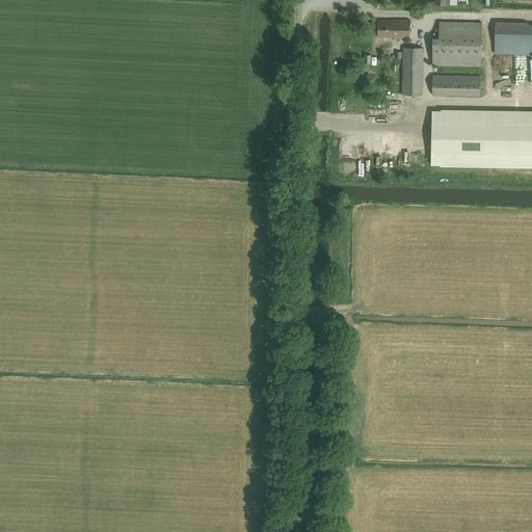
[(394,37),(409,38),(410,20),(393,20),(393,21),(378,21),(377,36),(394,37)]
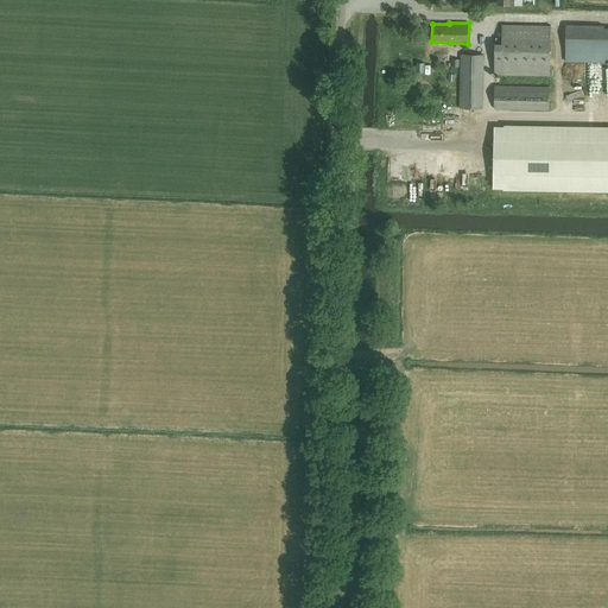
[(607,27),(606,29),(606,25),(567,24),(565,61),(607,62),(607,27)]
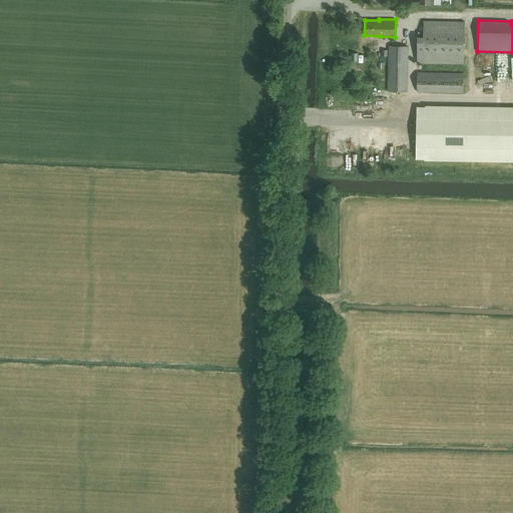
[(424,21),(424,32),(418,32),(417,62),(464,64),(464,21),(424,21)]
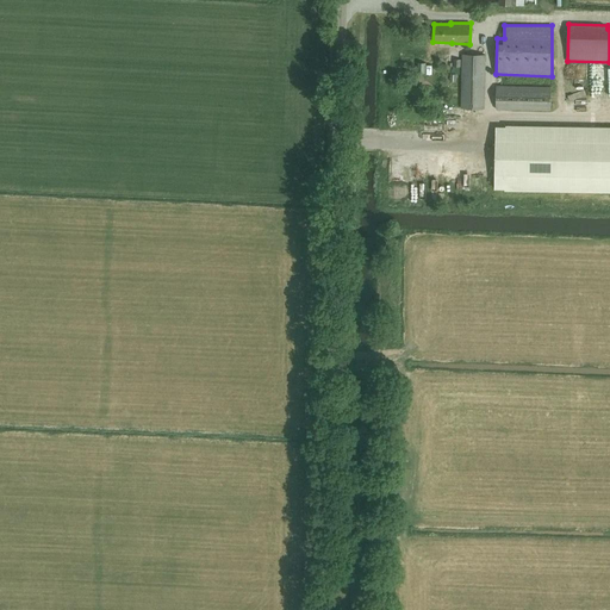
[(461,109),(484,109),(485,55),(462,54),(461,109)]
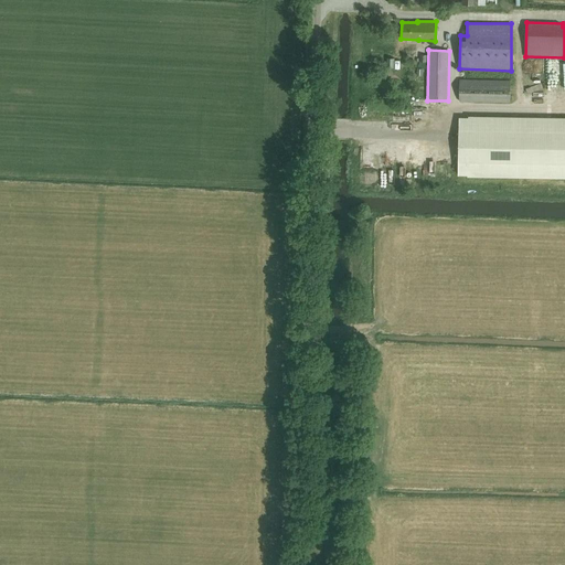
[(510,103),(511,81),(459,78),(459,102),(510,103)]
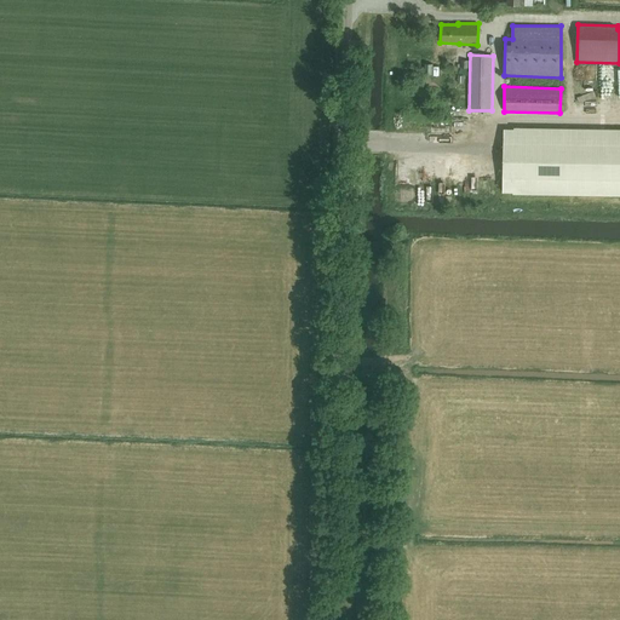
[(504,128),(503,191),(572,193),(572,194),(619,195),(619,130),(563,128),(563,130),(504,128)]
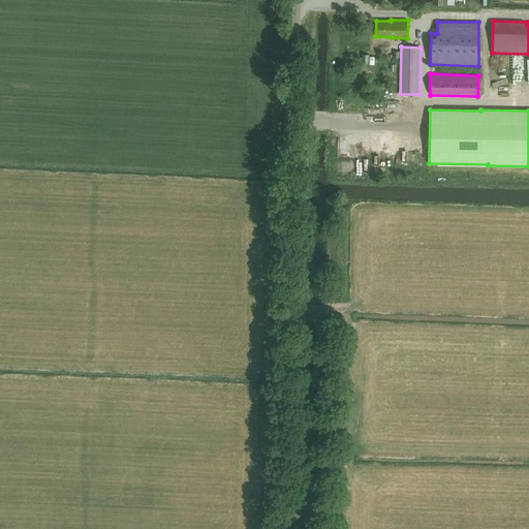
All buildings are outlined.
